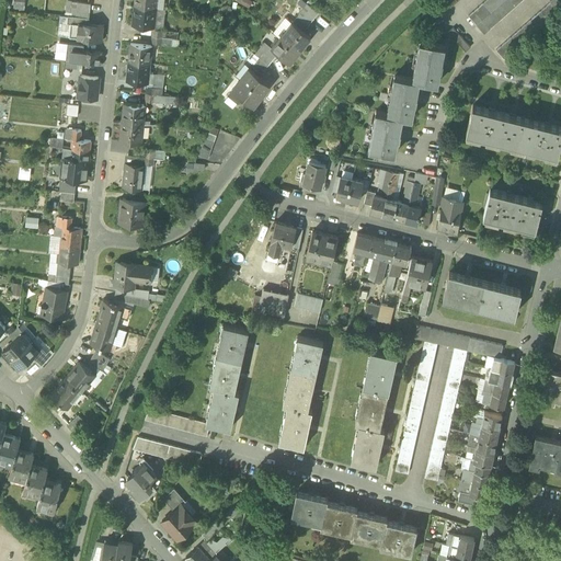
[(439,0),(438,0),(435,4),(443,14),(448,10),(439,0)]
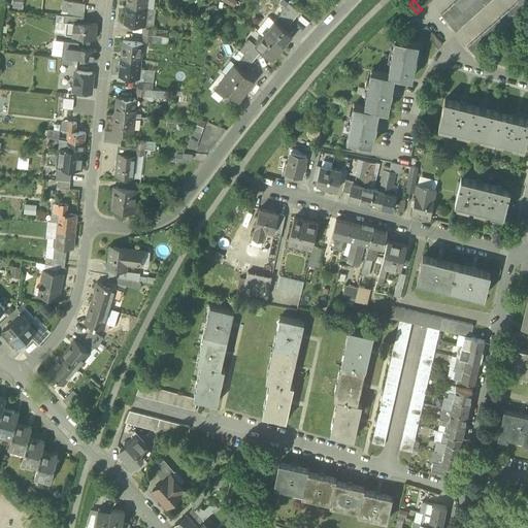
[(422,0),(414,0),(422,9),(426,5),(422,0)]
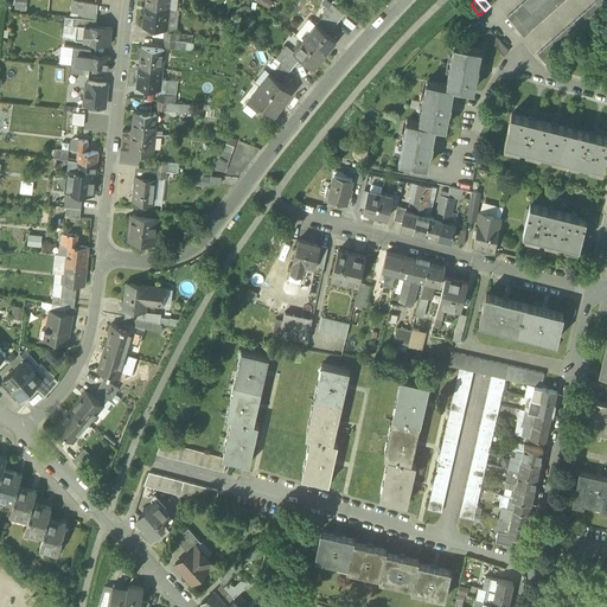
[(530,0),(525,0),(523,2),(531,12),(537,8),(530,0)]
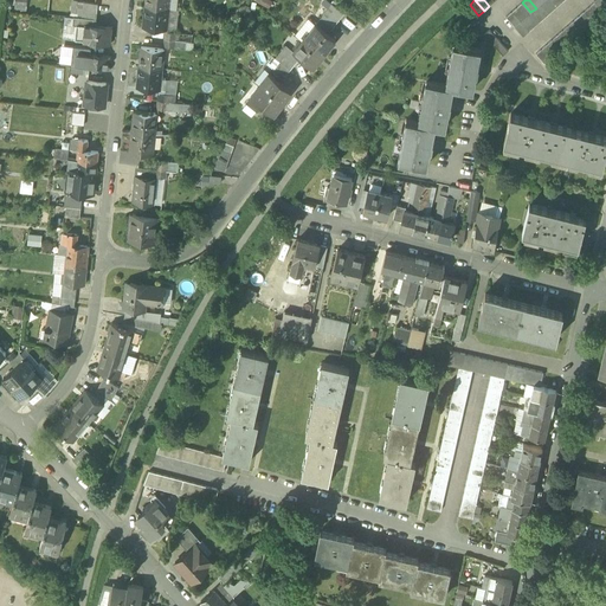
[(550,13),(555,8),(548,0),(545,0),(541,4),(550,13)]
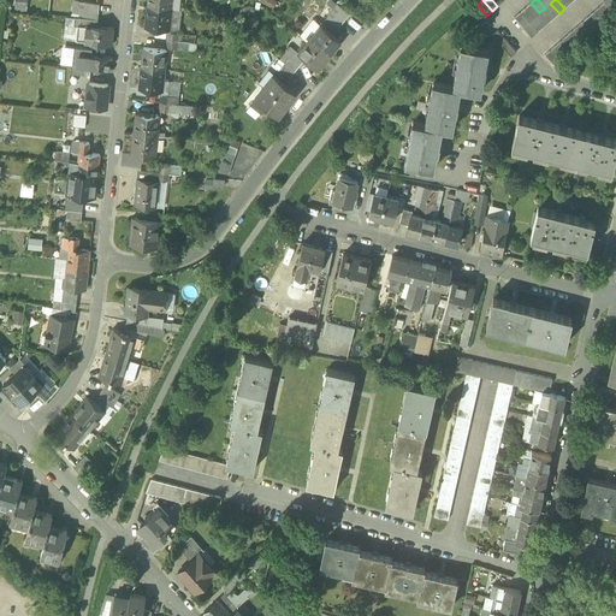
[(605,3),(614,12),(615,9),(615,4),(612,0),(604,0),(604,1),(605,3)]
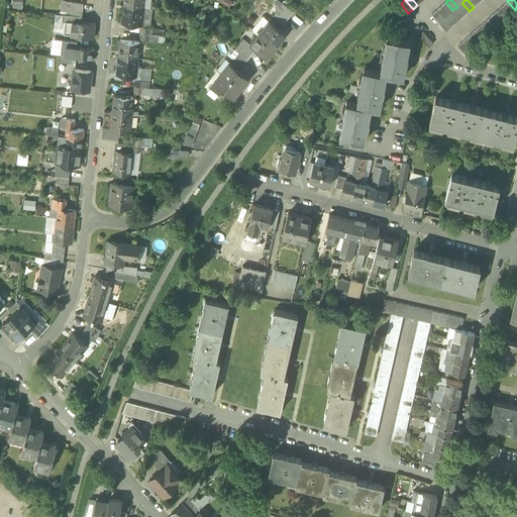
[(67,1),(65,14),(81,16),(82,16),(84,3),(67,1)]
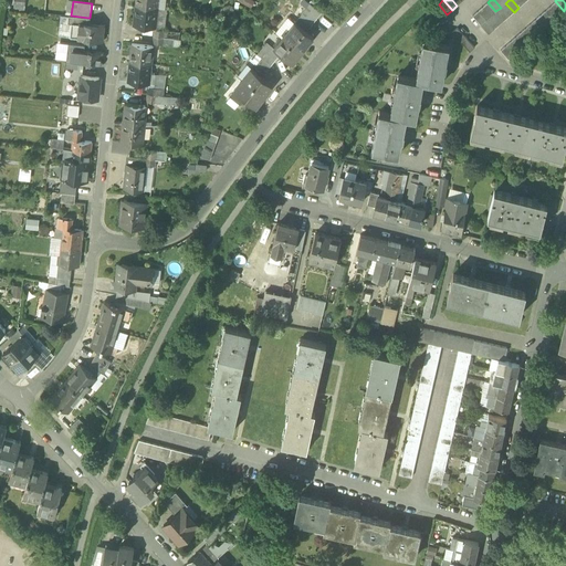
[(491,16),(495,11),(488,2),(483,7),(491,16)]
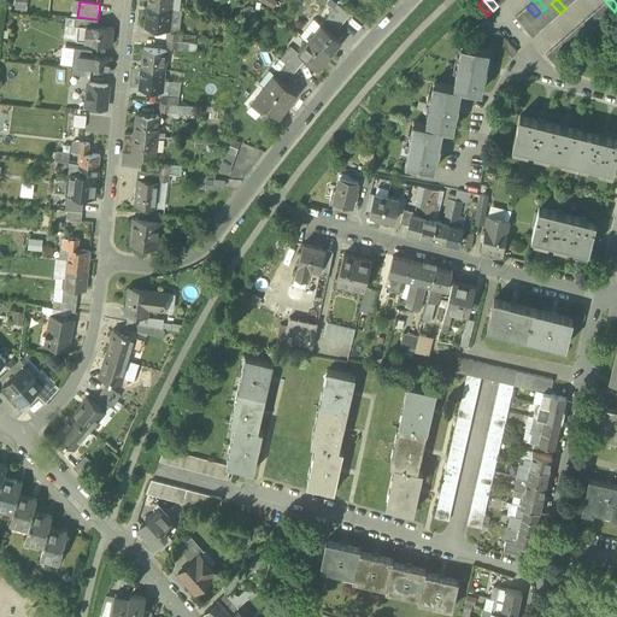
[(606,3),(600,7),(609,17),(615,12),(606,3)]
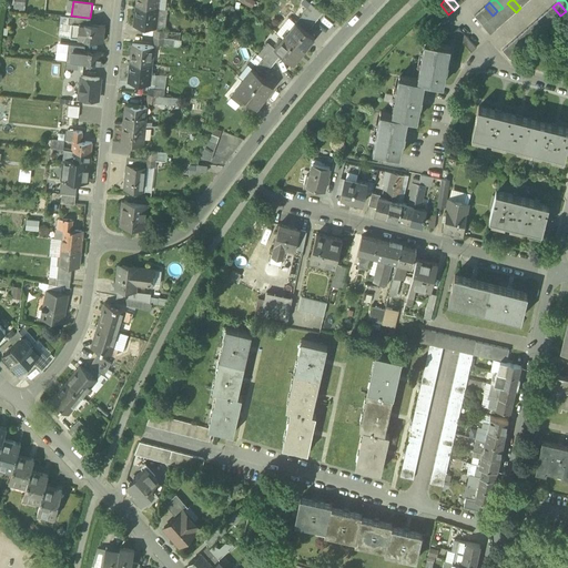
[(311,3),(301,17),(312,26),(323,12),(311,3)]
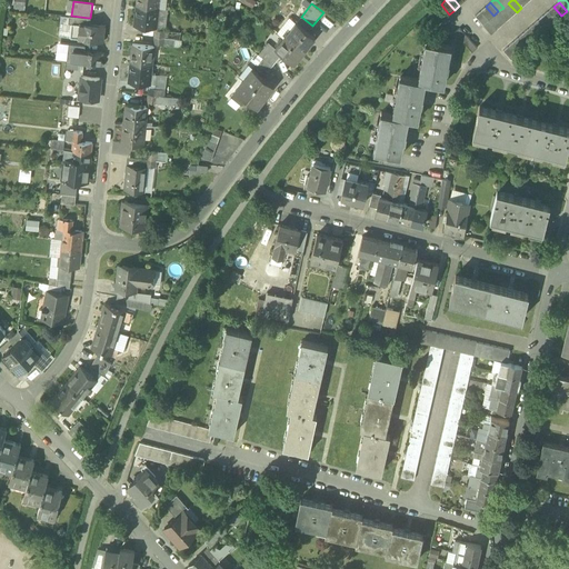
[(511,17),(517,12),(508,3),(503,8),(511,17)]
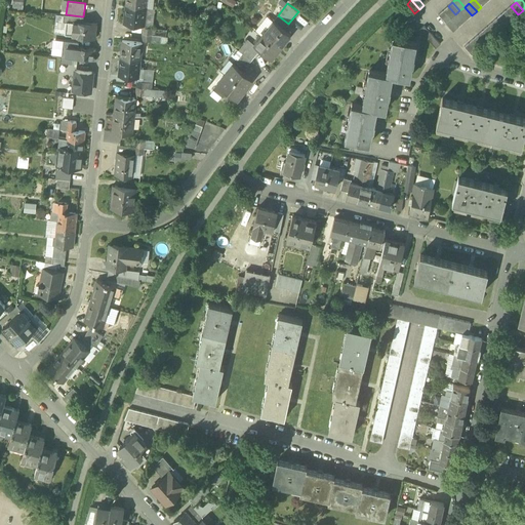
[(410,17),(414,13),(407,4),(402,8),(410,17)]
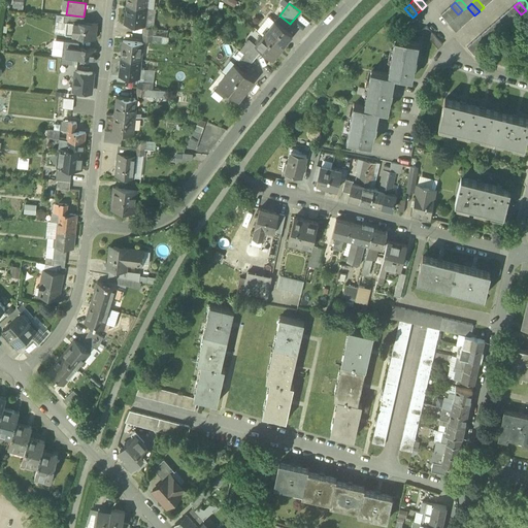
[(142,25),(144,7),(127,5),(125,23),(142,25)]
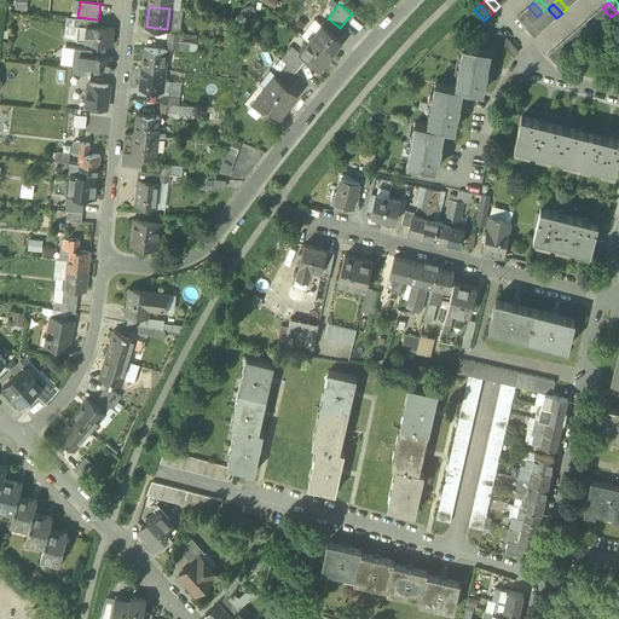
[(531,22),(537,17),(528,7),(522,12),(531,22)]
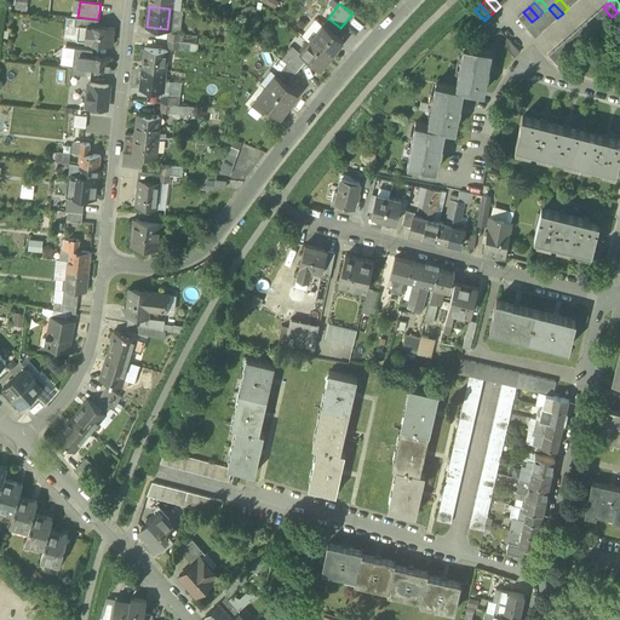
[(603,7),(598,12),(607,22),(612,17),(603,7)]
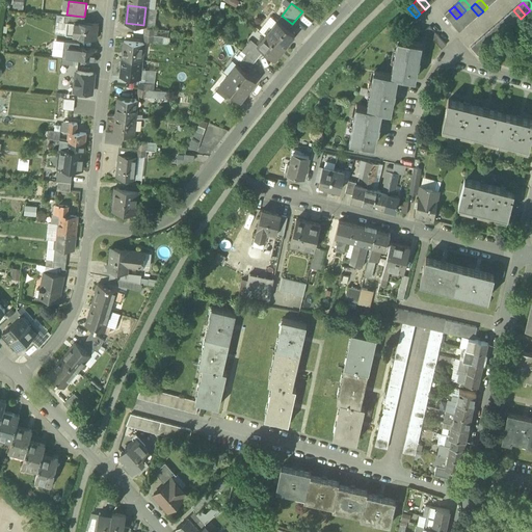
[(474,20),(478,16),(471,7),(466,10),(474,20)]
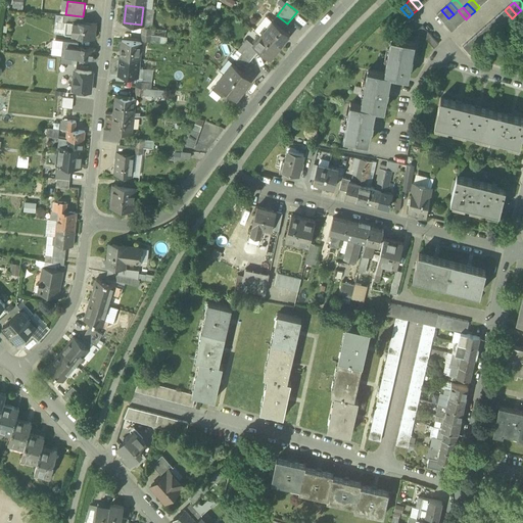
[(400,8),(396,12),(403,21),(409,17),(400,8)]
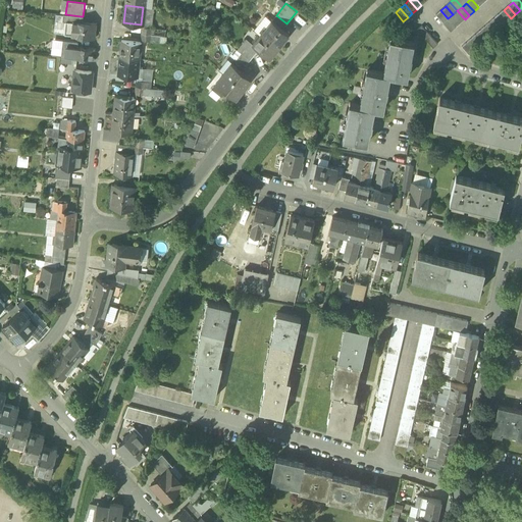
[(444,22),(448,18),(440,10),(436,14),(444,22)]
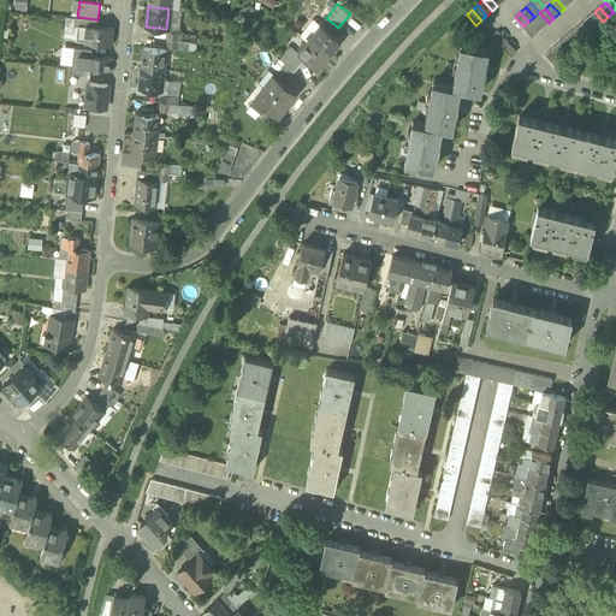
[(543,28),(549,23),(539,12),(534,17),(543,28)]
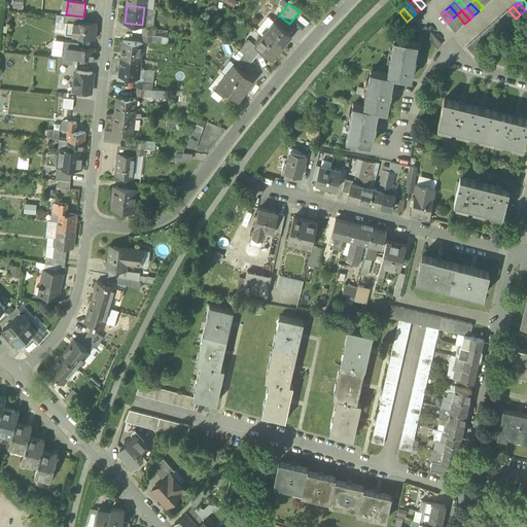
[(508,10),(503,14),(511,23),(516,19),(508,10)]
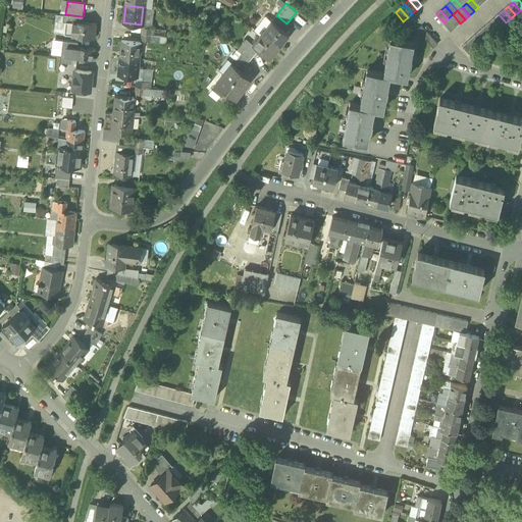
[(399,25),(403,21),(396,12),(390,16),(399,25)]
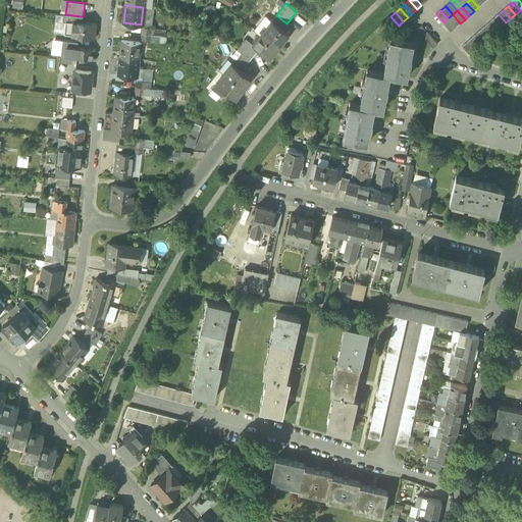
[(456,28),(460,23),(453,14),(448,18),(456,28)]
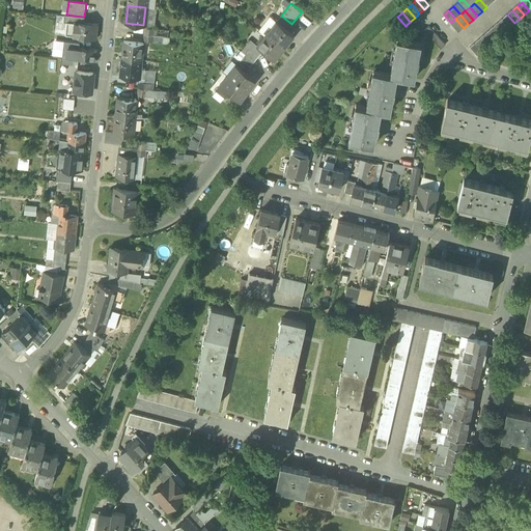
[(507,15),(502,19),(510,27),(514,23),(507,15)]
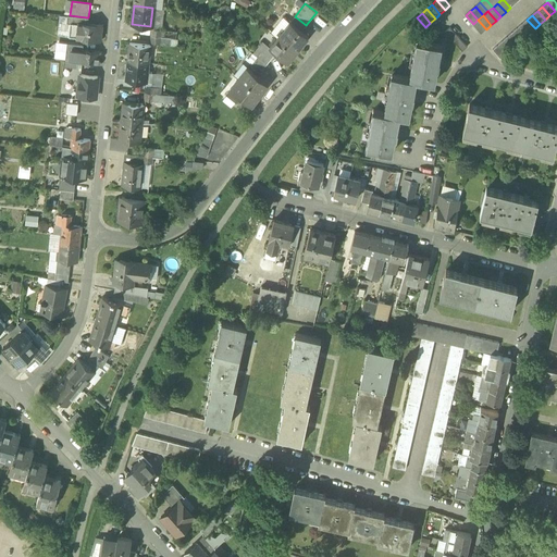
[(301,31),(306,25),(295,16),(291,22),(301,31)]
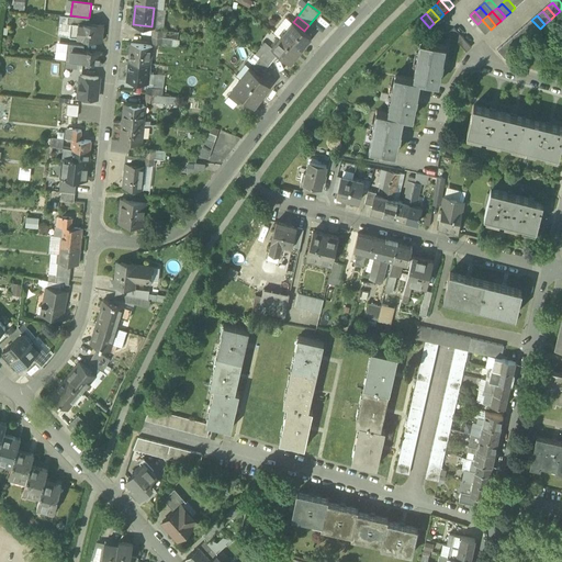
[(486,34),(491,30),(482,20),(478,24),(486,34)]
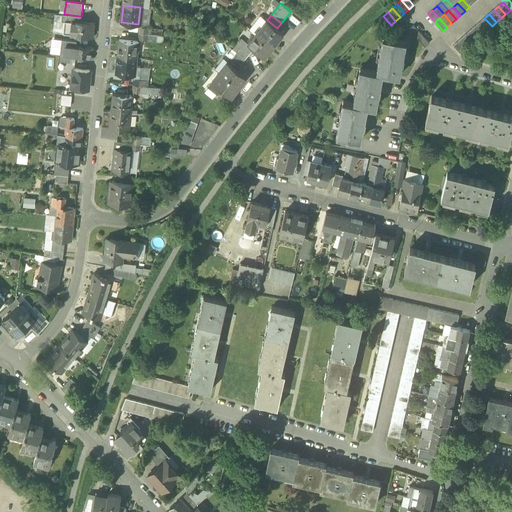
[(484,18),(480,22),(487,30),(492,26),(484,18)]
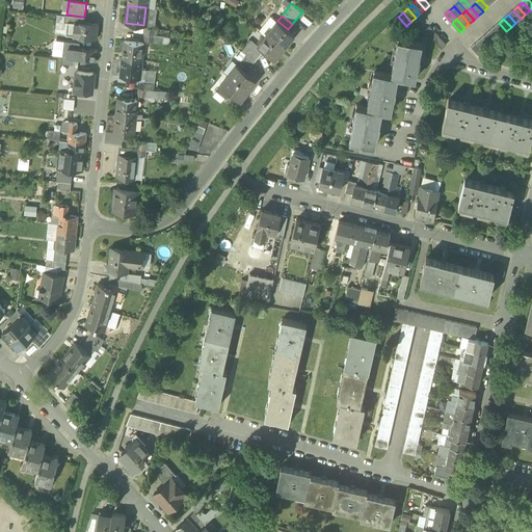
[(277,21),(266,35),(283,49),(294,34),(288,29),(277,21)]
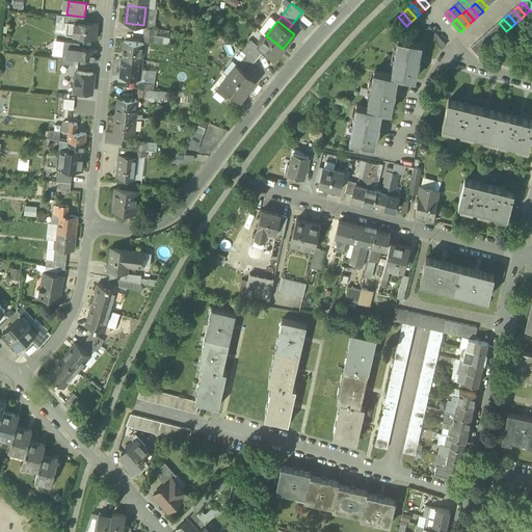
[(72,35),(97,38),(98,25),(82,23),(74,22),(74,23),(68,22),(65,35),(72,35)]
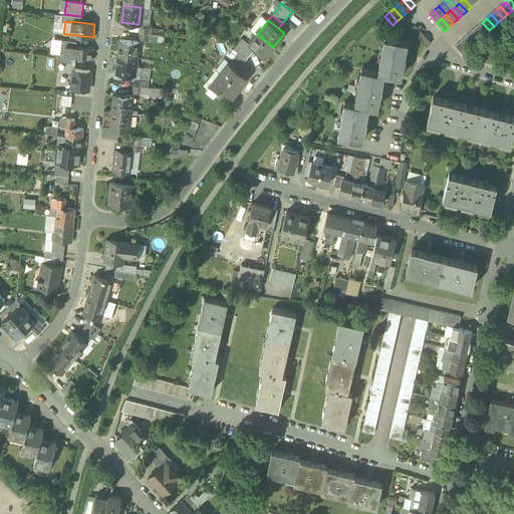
[(482,22),(477,26),(485,34),(489,30),(482,22)]
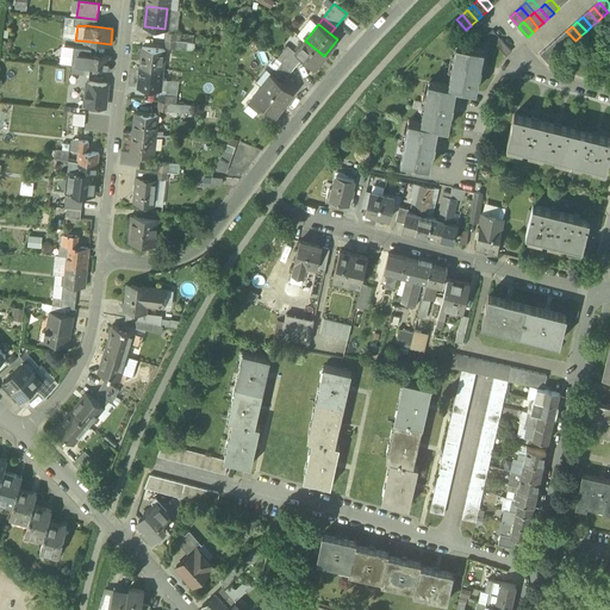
[(487,35),(497,45),(503,41),(492,30),(487,35)]
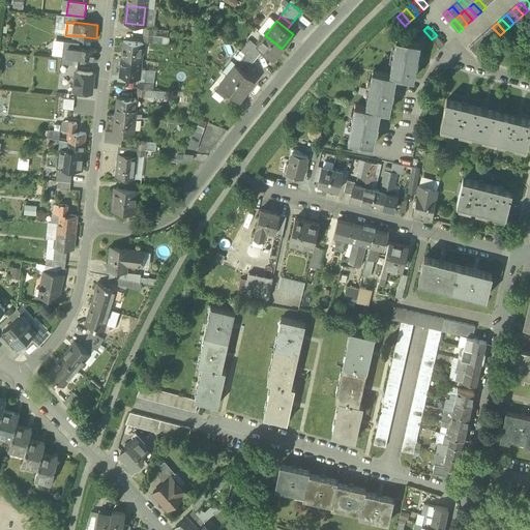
[(492,27),(488,31),(495,39),(500,35),(492,27)]
